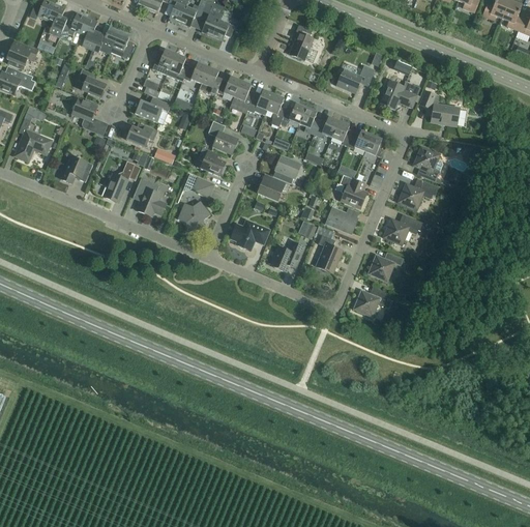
[(37,16),(48,20),(54,2),(49,0),(42,0),(41,4),(35,1),(29,16),(35,19),(37,16)]
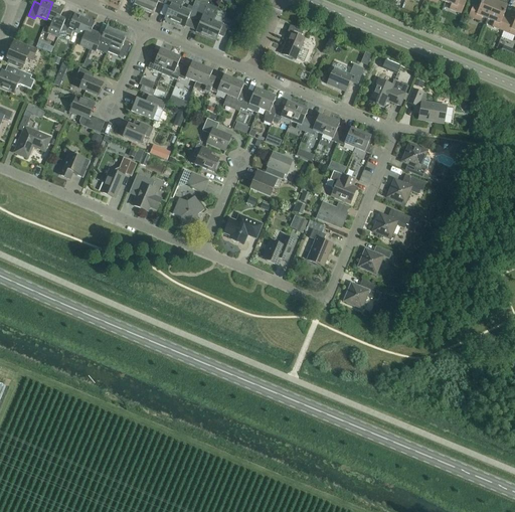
[(133,0),(132,3),(142,8),(145,0),(133,0)]
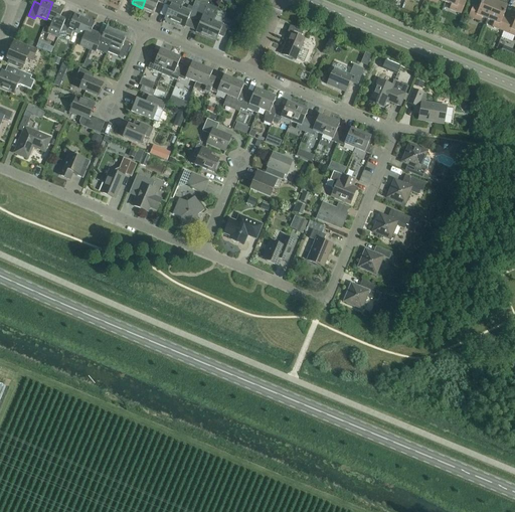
[(145,0),(142,8),(153,12),(158,0),(160,0),(163,2),(164,0),(145,0)]
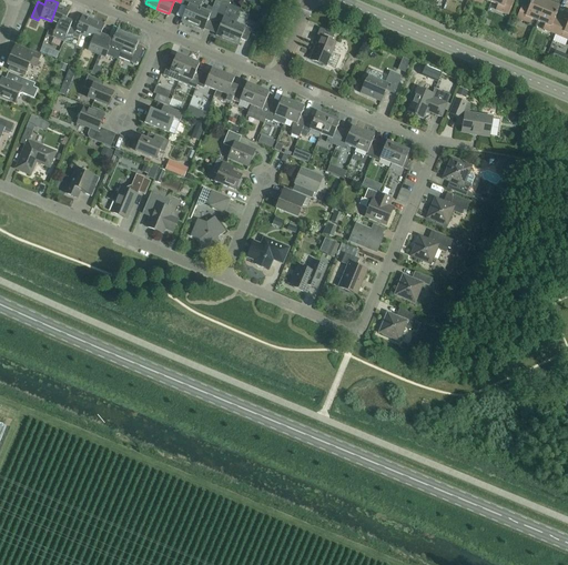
[(192,23),(200,4),(193,2),(193,0),(188,0),(181,18),(192,23)]
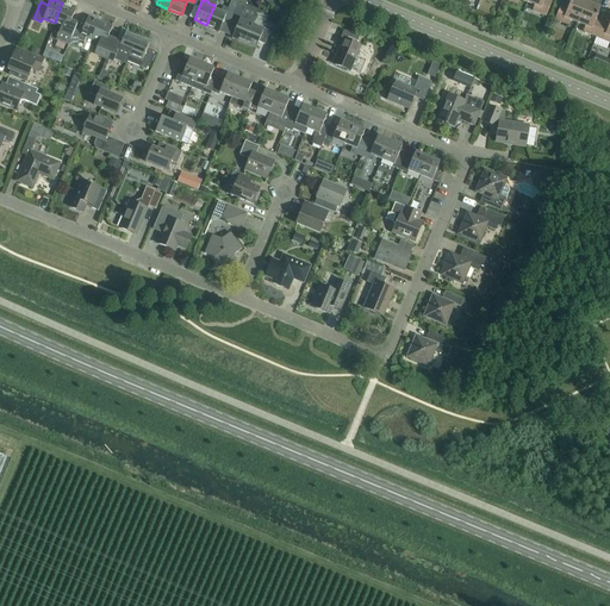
[(215,5),(206,25),(218,30),(225,13),(231,17),(238,0),(230,0),(228,6),(223,4),(221,8),(215,5)]
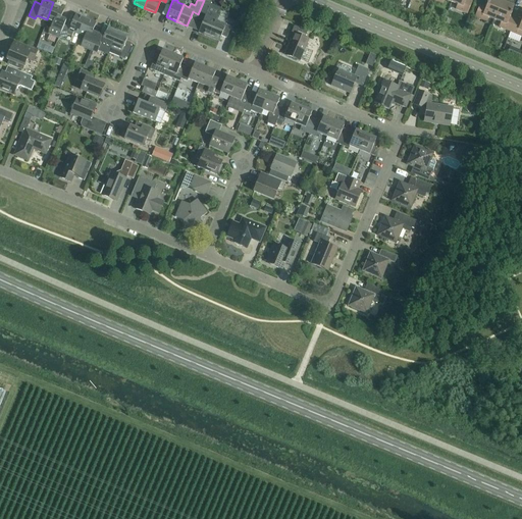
[(204,0),(198,14),(204,16),(198,31),(208,35),(215,17),(217,12),(212,10),(211,11),(207,10),(210,1),(207,0),(204,0)]
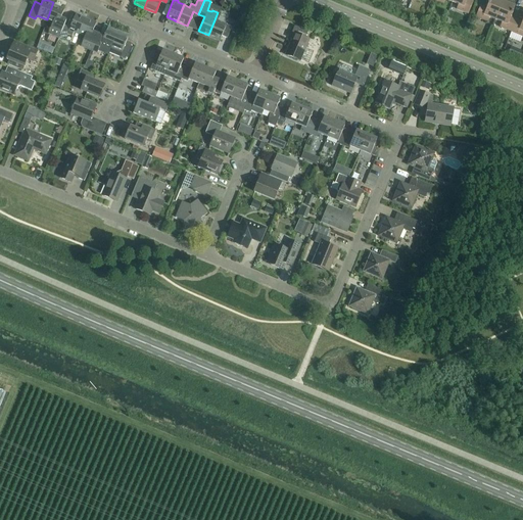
[(452,0),(458,2),(456,6),(468,11),(472,0),(452,0)]
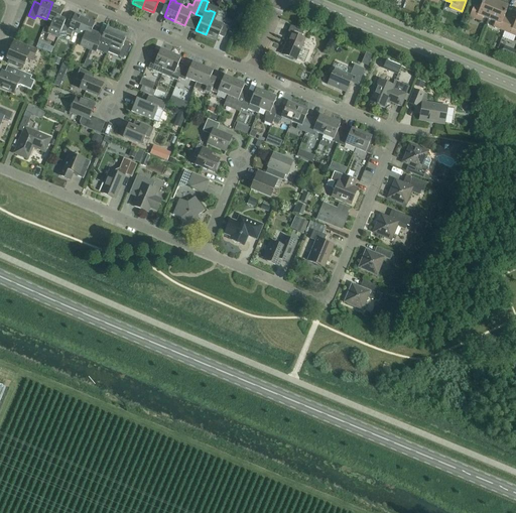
[(482,15),(489,17),(496,0),(482,0),(481,2),(480,5),(474,3),(469,14),(480,19),(482,15)]
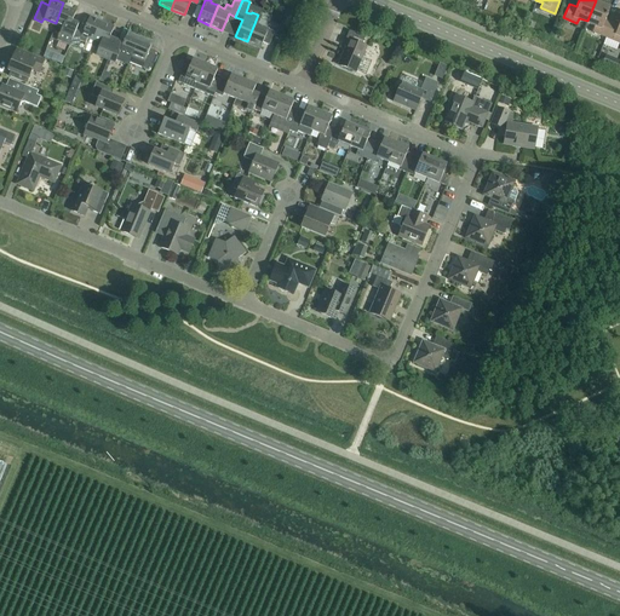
[(596,0),(587,21),(595,24),(592,29),(606,35),(612,21),(604,18),(606,15),(607,15),(607,12),(609,5),(598,0),(596,0)]
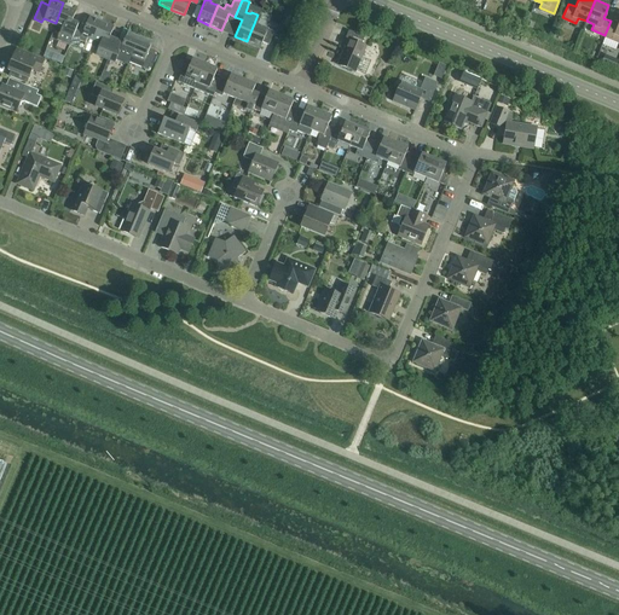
[(63,3),(56,23),(62,25),(57,36),(70,41),(75,28),(79,19),(71,17),(76,9),(63,3)]
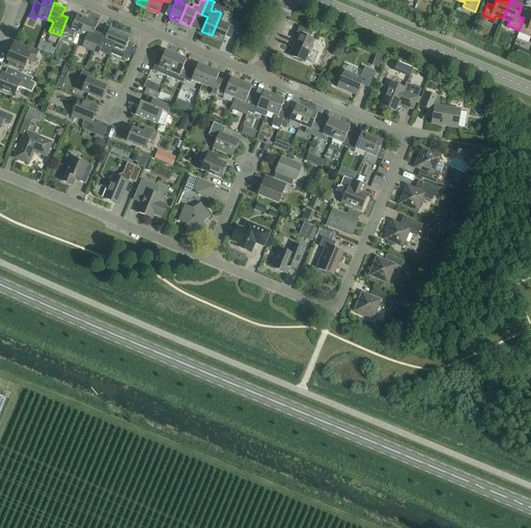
[(71,26),(64,24),(60,35),(65,37),(68,32),(73,34),(74,30),(80,33),(87,16),(77,11),(71,26)]
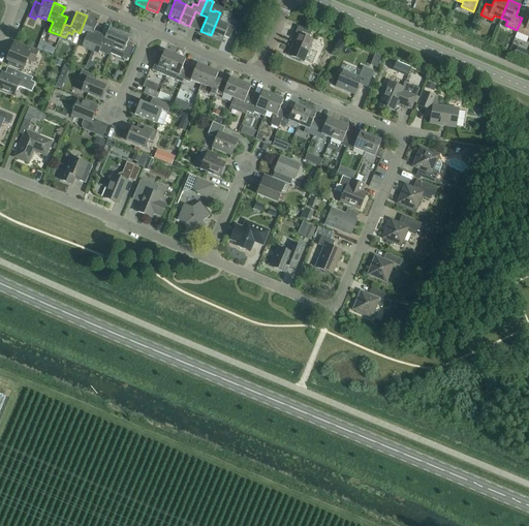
[(97,21),(87,16),(80,33),(85,35),(82,44),(92,49),(97,37),(91,34),(97,21)]
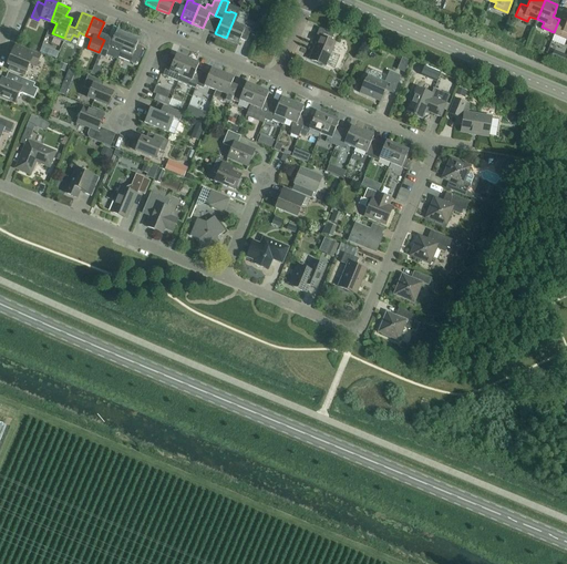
[(559,19),(554,32),(566,37),(566,33),(566,17),(566,18),(566,19),(566,21),(559,19)]
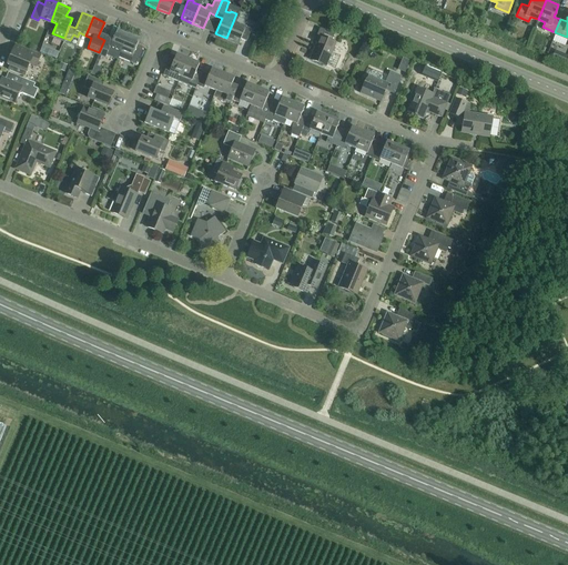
[(251,27),(234,19),(226,38),(237,42),(241,36),(246,39),(251,27)]
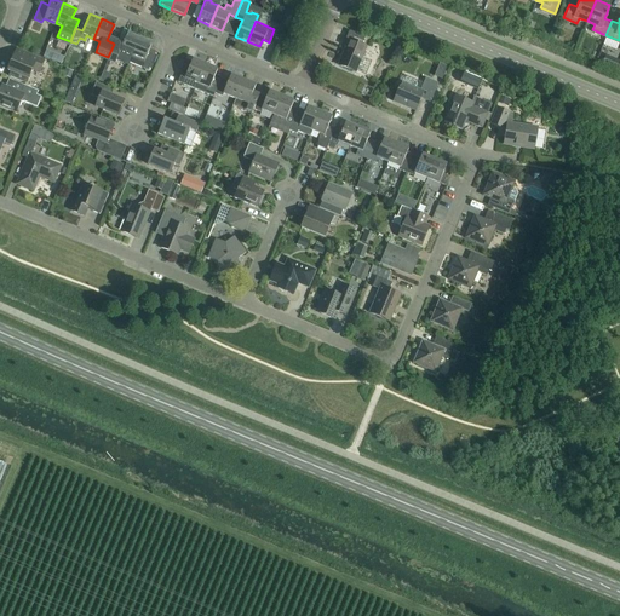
[(355,69),(366,44),(361,42),(365,34),(349,28),(345,36),(348,36),(338,62),(355,69)]
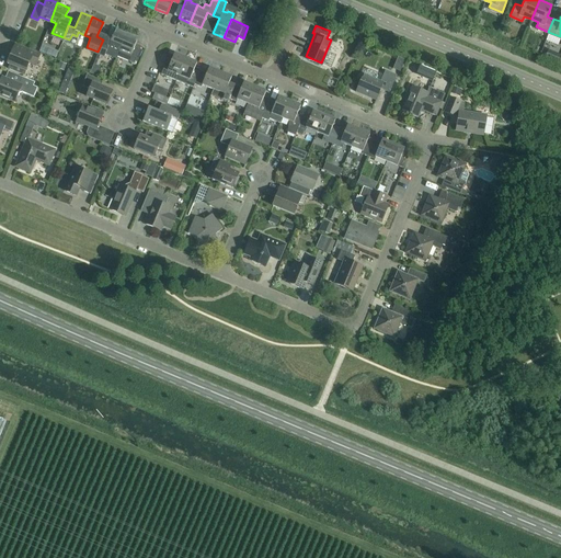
[(109,42),(103,40),(98,52),(104,54),(105,52),(116,56),(116,54),(126,31),(115,26),(109,42)]
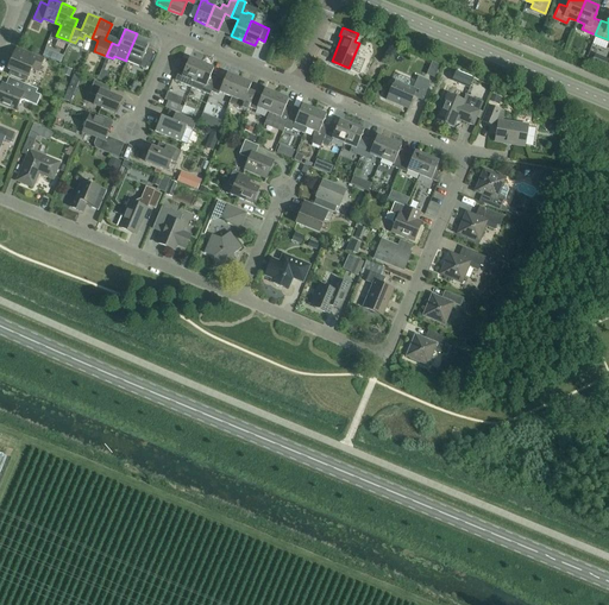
[(149,39),(137,33),(126,58),(145,67),(152,48),(146,45),(149,39)]
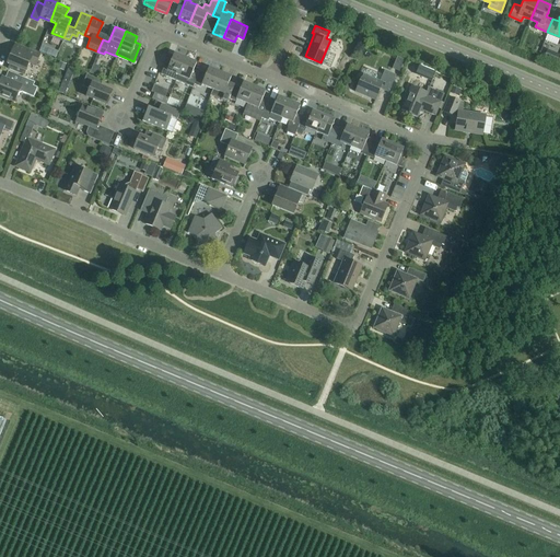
[(24,53),(12,48),(7,60),(9,61),(8,65),(24,72),(28,60),(35,62),(39,53),(26,47),(24,53)]
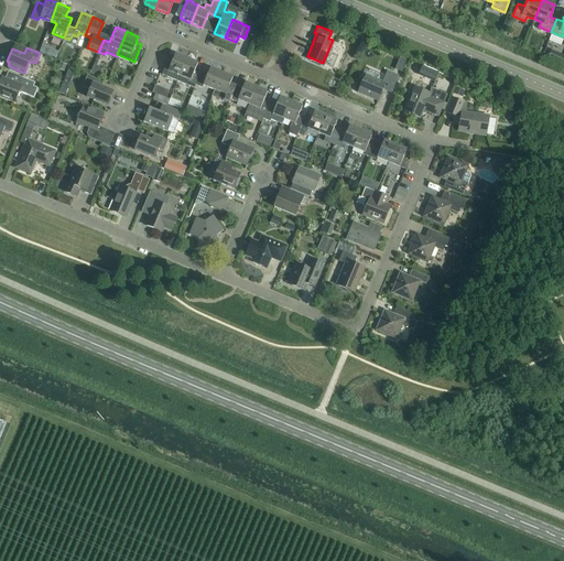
[(176,78),(186,56),(175,52),(170,65),(165,63),(161,73),(176,78)]
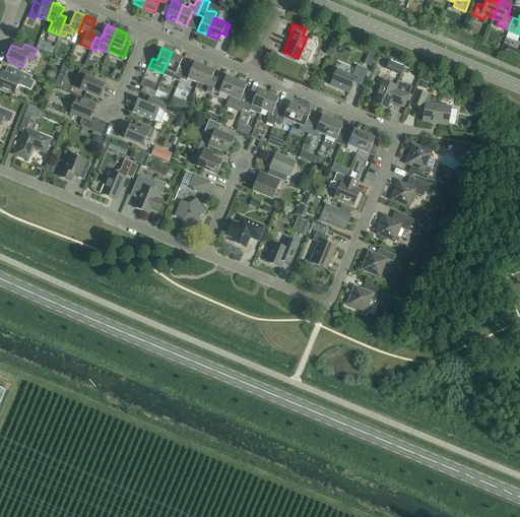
[(182,56),(172,52),(163,72),(179,79),(180,76),(185,64),(180,62),(182,56)]
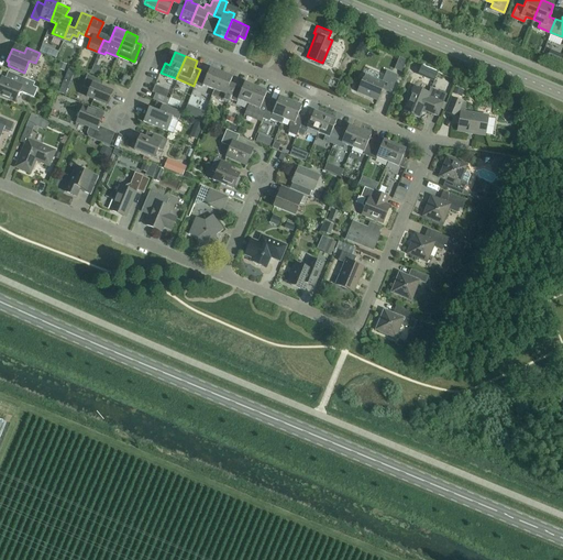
[(59,59),(57,65),(64,68),(66,62),(59,59)]
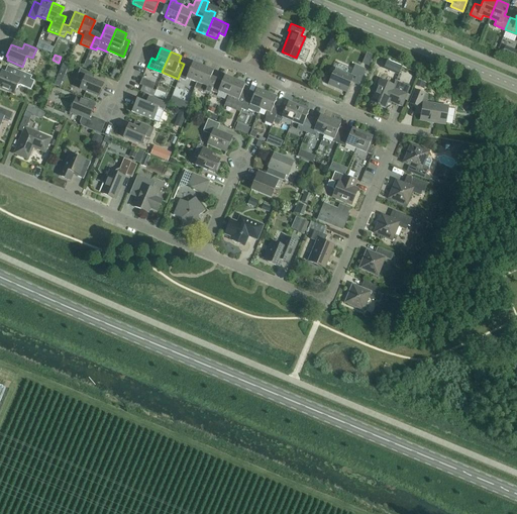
[(62,61),(58,71),(64,73),(68,64),(62,61)]
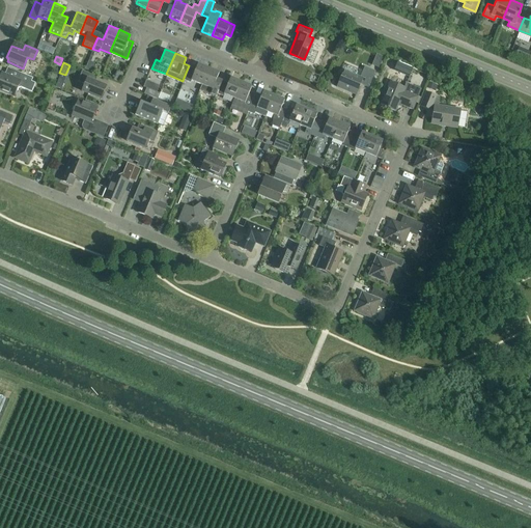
[(201,82),(207,66),(197,62),(195,67),(189,65),(184,78),(190,80),(191,78),(201,82)]
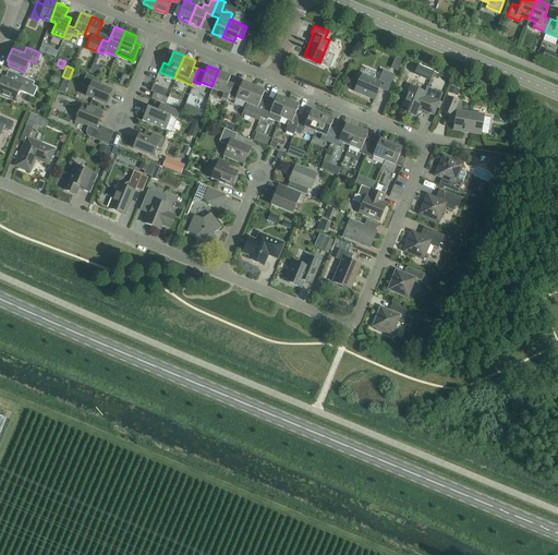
[(387,89),(395,72),(383,68),(378,79),(361,71),(353,88),(374,97),(379,86),(387,89)]
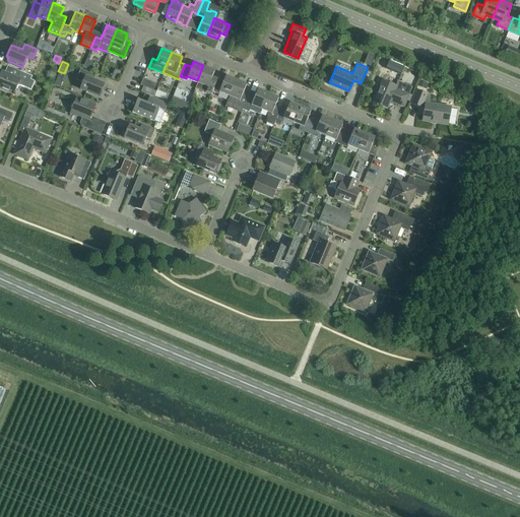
[(212,89),(217,77),(211,75),(214,69),(203,65),(197,80),(195,86),(210,92),(212,89)]
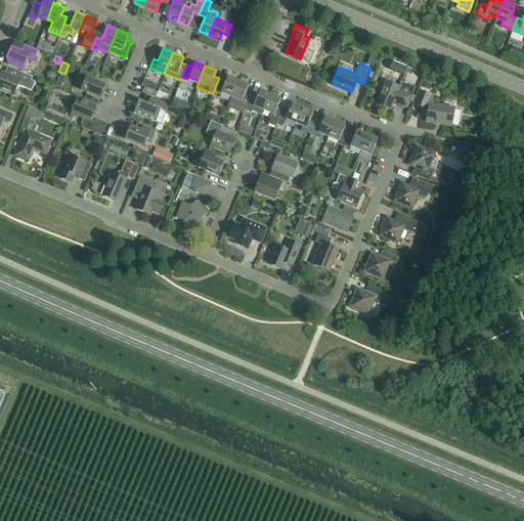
[(81,88),(99,95),(104,83),(90,78),(92,72),(81,67),(76,78),(83,81),(81,88)]
